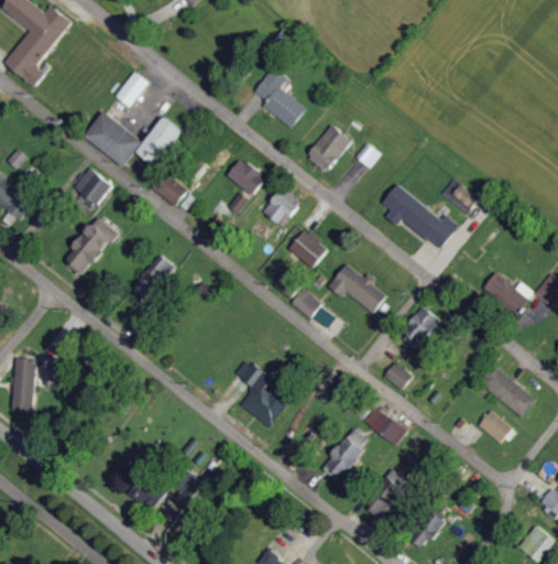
[(31,87),(42,73),(32,64),(67,20),(46,2),(41,10),(28,0),(3,0),(0,4),(0,7),(25,28),(0,60),(0,62),(31,87)]
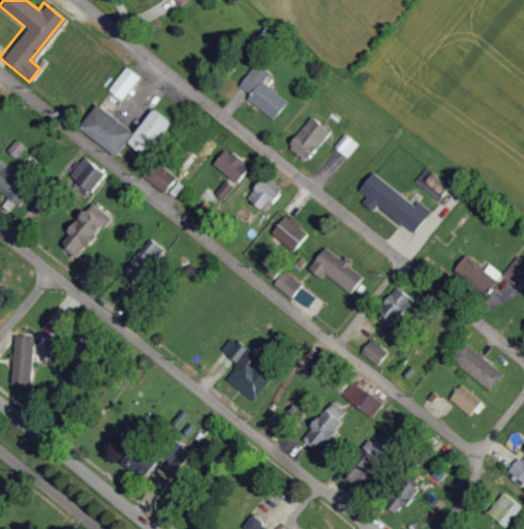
[(273,120),(287,101),(262,83),(269,72),(254,62),(238,86),(249,94),(245,99),(273,120)]
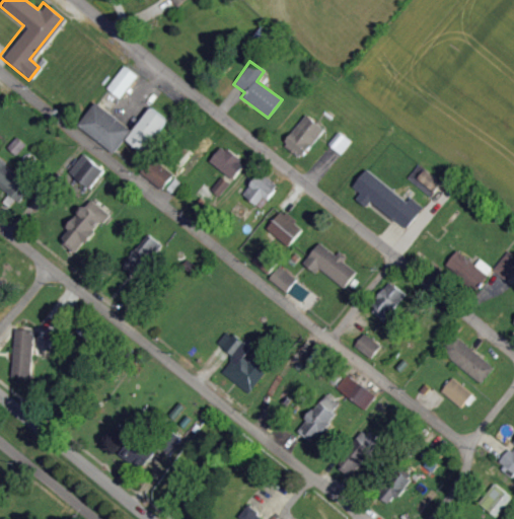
[(105,88),(119,98),(136,75),(123,65),(105,88)]
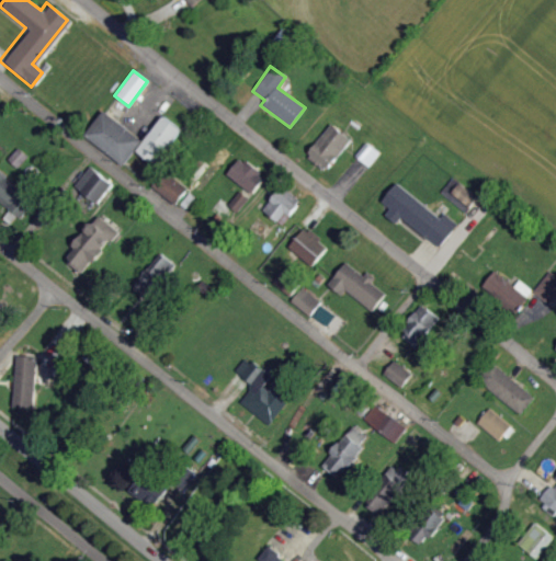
[(84,134),(122,164),(142,140),(104,110),(84,134)]
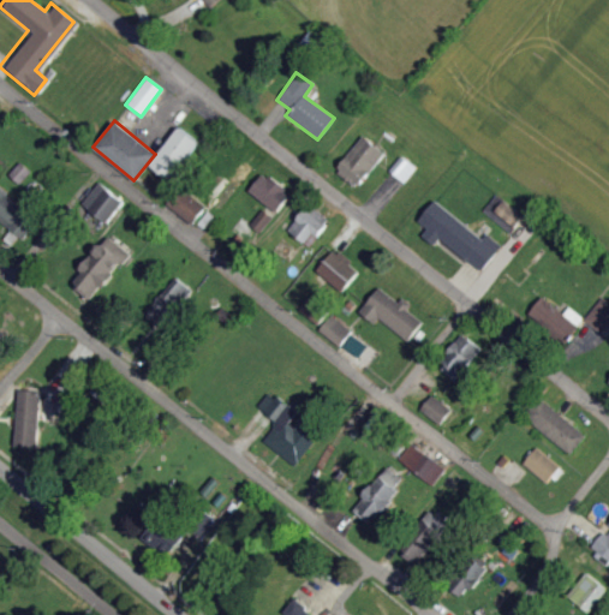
[(197,142),(178,126),(148,166),(167,181),(197,142)]
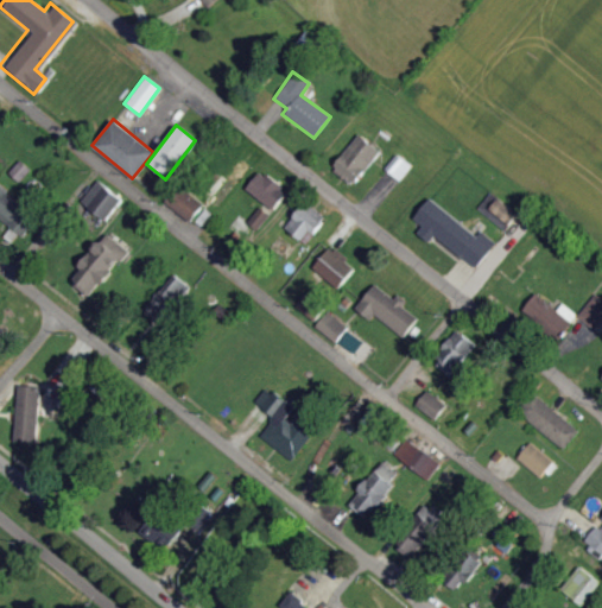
[(329,170),(349,187),(379,151),(359,134),(329,170)]
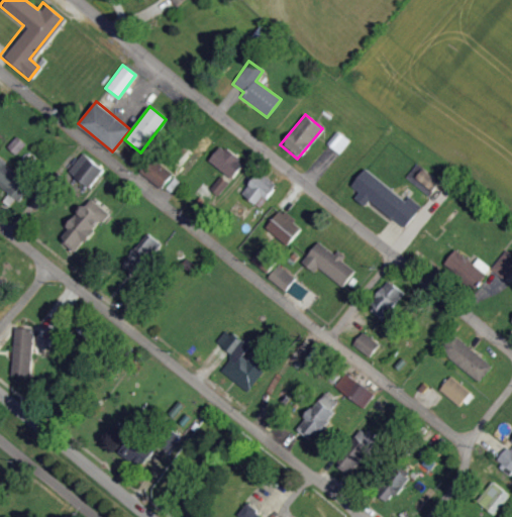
[(347,141),(335,130),(324,143),(337,154),(347,141)]
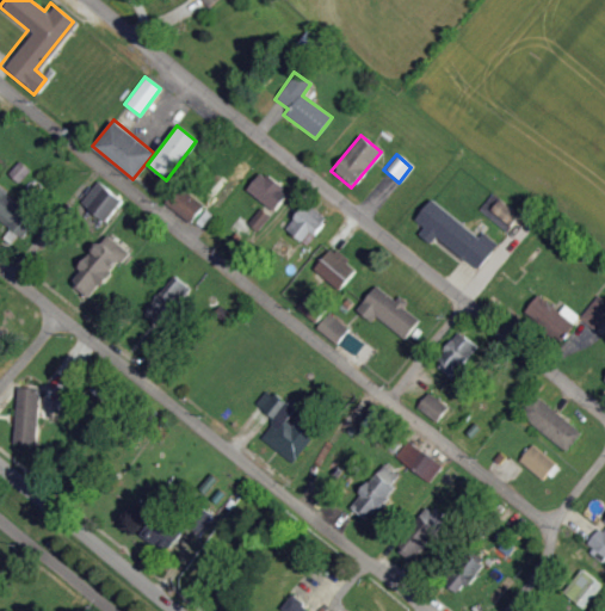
[(275,211),(288,191),(258,172),(245,191),(275,211)]
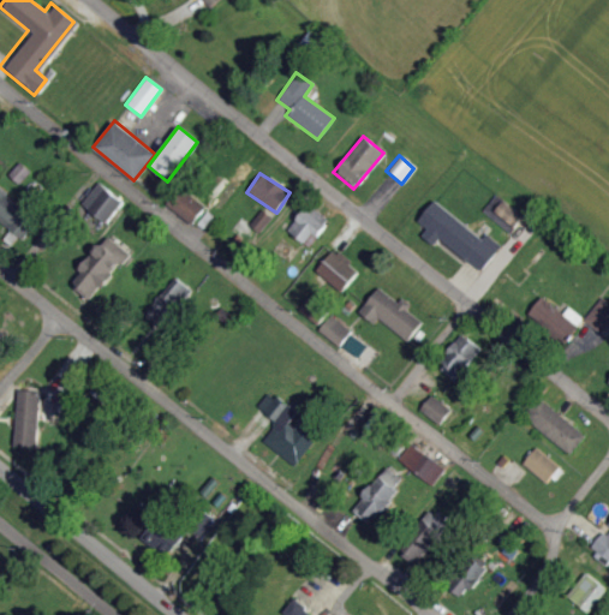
[(79,202),(105,222),(123,202),(97,181),(79,202)]
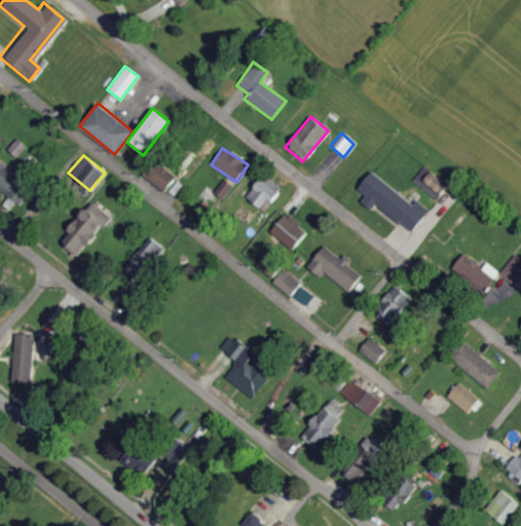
[(140,177),(164,191),(174,175),(149,160),(140,177)]
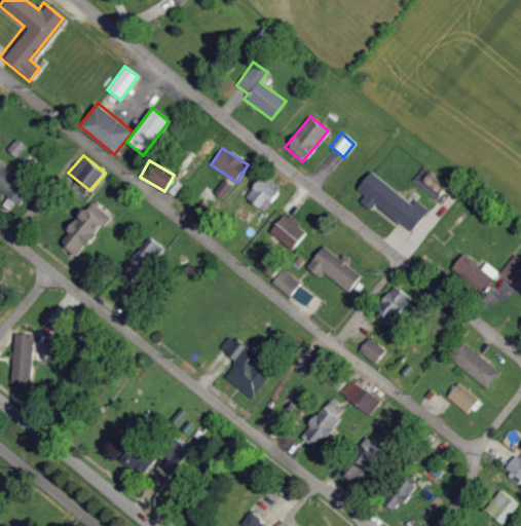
[(0,190),(16,203),(30,187),(0,163),(0,190)]
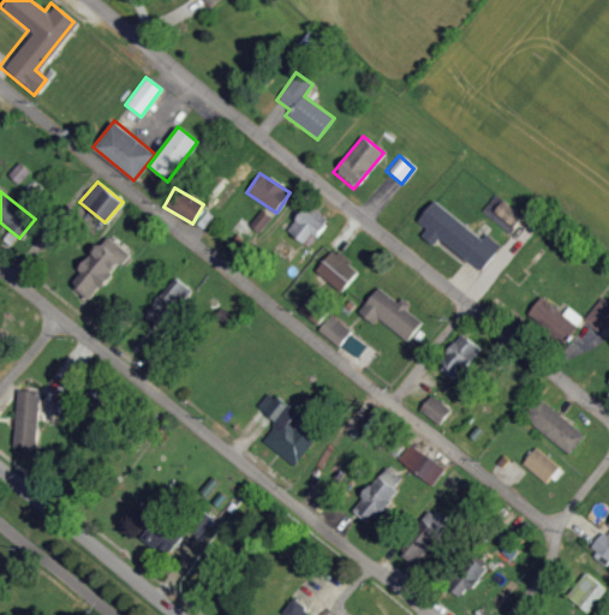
[(508,234),(521,219),(495,195),(481,210),(508,234)]
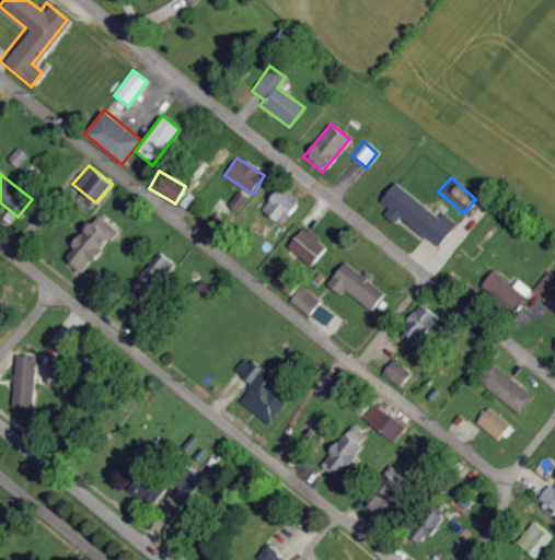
[(438,217),(394,183),(380,201),(388,208),(383,214),(394,223),(399,217),(437,246),(455,223),(441,212),(438,217)]
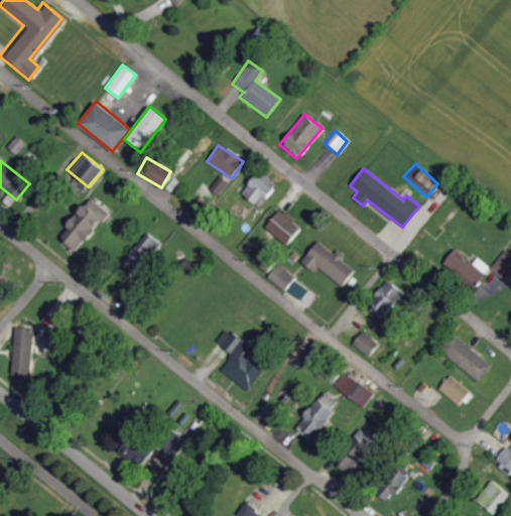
[(258,207),(274,185),(256,171),(240,192),(258,207)]
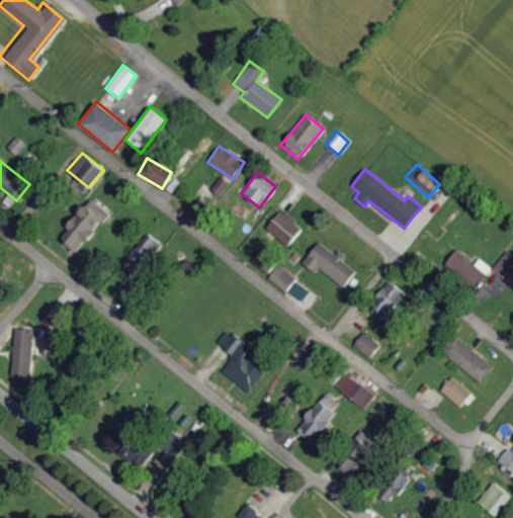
[(216,192),(227,185),(222,177),(210,185),(216,192)]
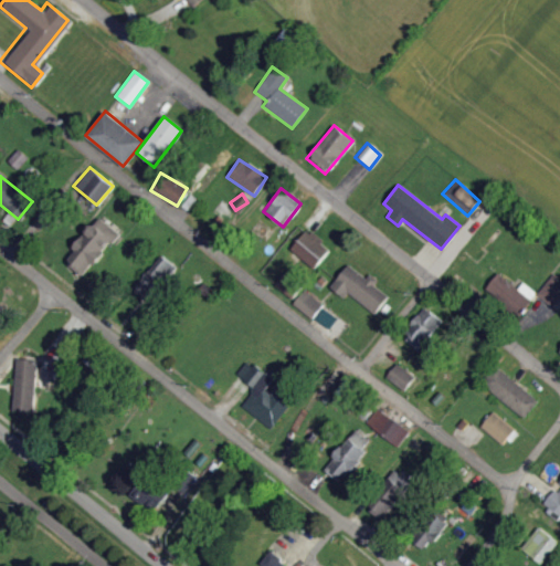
[(117,232),(96,217),(63,261),(84,276),(117,232)]
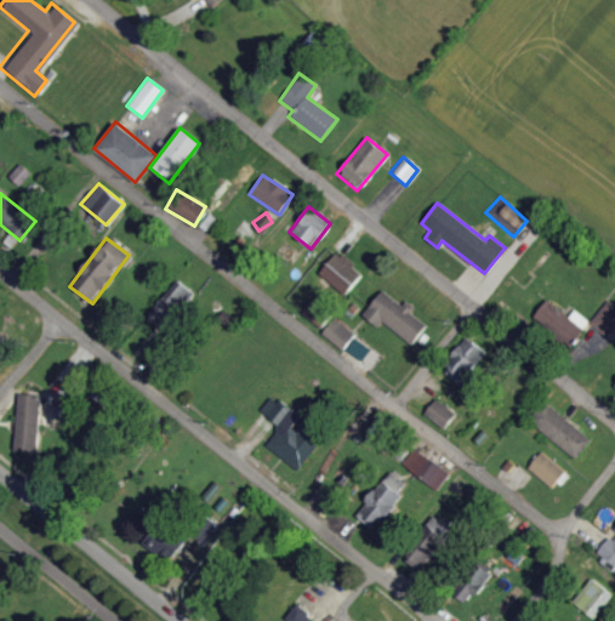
[(311,263),(317,271),(331,257),(325,250),(311,263)]
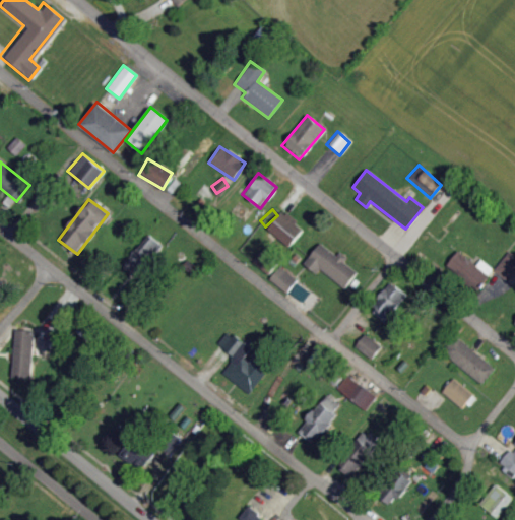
[(291,244),(302,225),(278,211),(267,230),(291,244)]
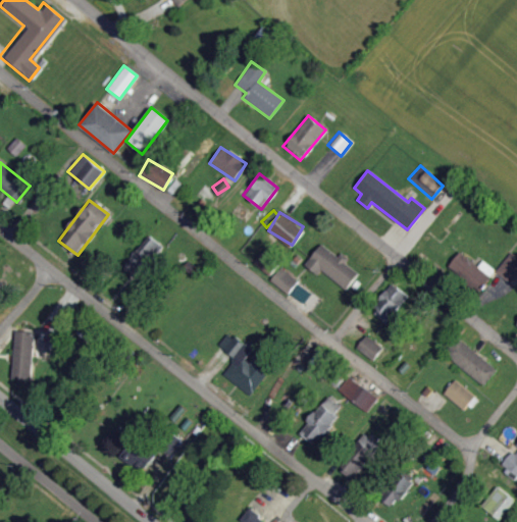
[(153,240),(139,254),(150,264),(163,250),(153,240)]
